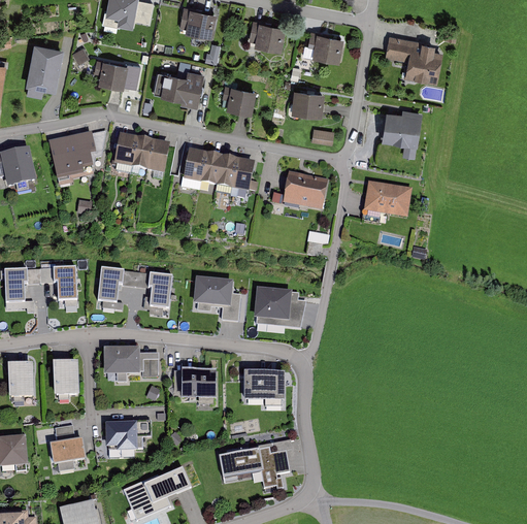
[(107,0),(106,8),(105,13),(119,15),(117,22),(119,23),(132,25),(134,18),(137,0),(107,0)]
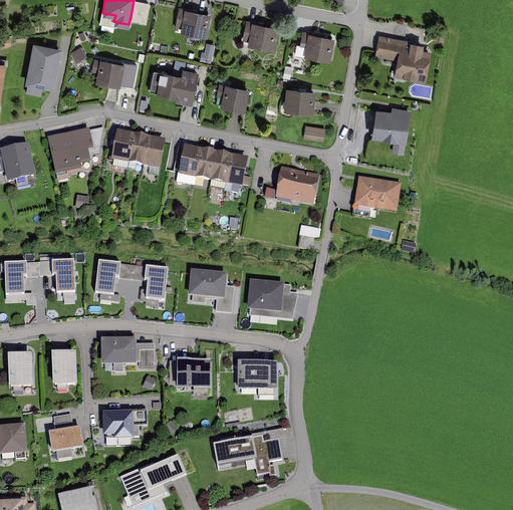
[(134,0),(131,17),(145,19),(149,0),(134,0)]
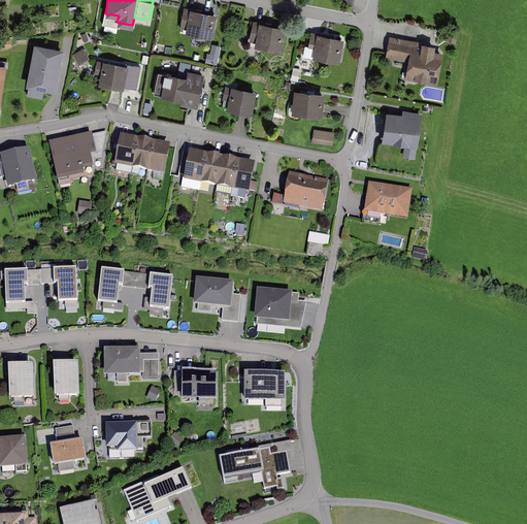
[(216,9),(183,3),(179,24),(185,25),(184,29),(211,34),(216,9)]
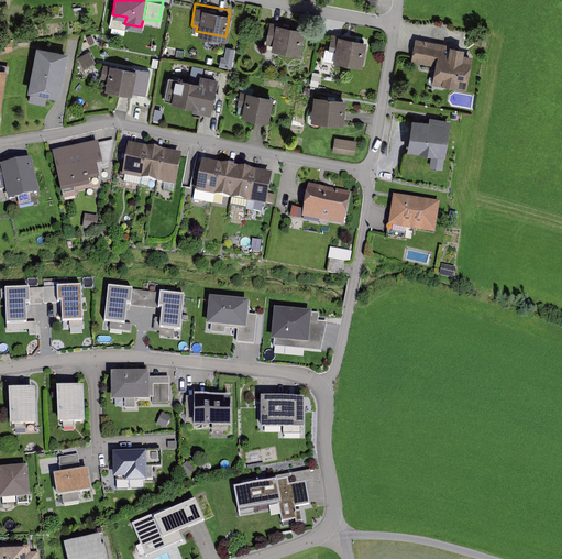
[(111,9),(109,22),(127,25),(127,24),(124,23),(127,17),(112,14),(113,9),(111,9)]
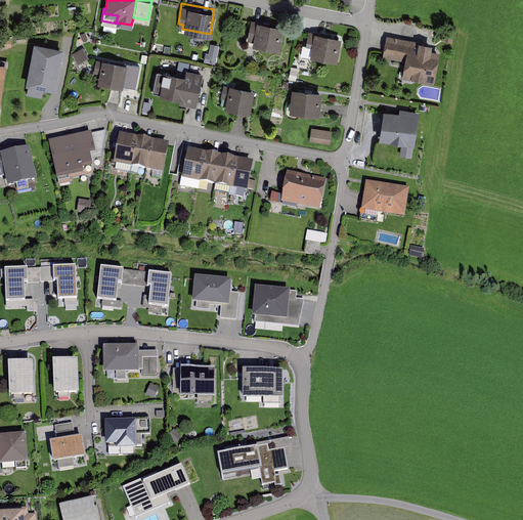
[(289,27),(256,19),(252,36),(257,38),(256,42),(284,47),(289,27)]
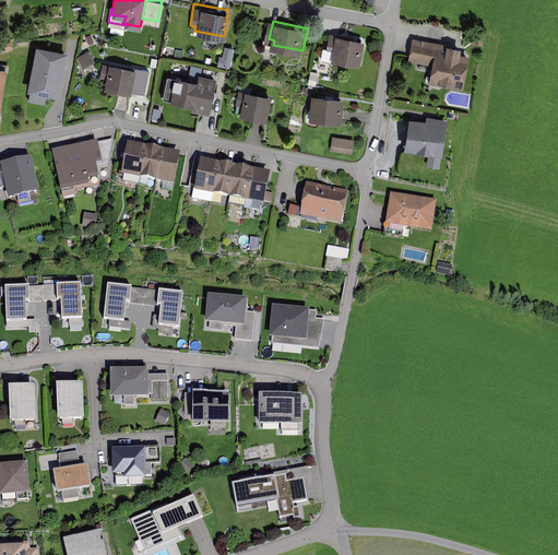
[(364,37),(335,32),(330,57),(359,62),(364,37)]
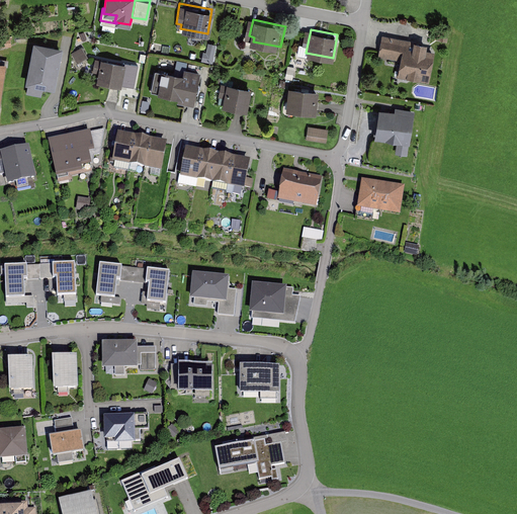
[(427,39),(381,31),(377,53),(400,57),(397,72),(428,78),(434,48),(426,46),(427,39)]
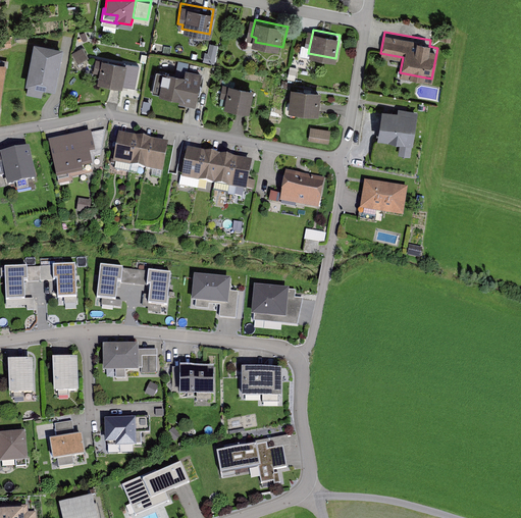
[(62,45),(33,39),(24,82),(28,82),(25,90),(40,93),(42,85),(54,88),(62,45)]
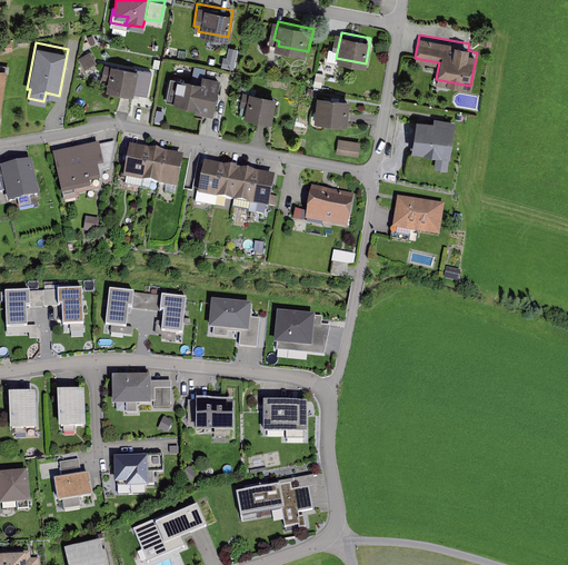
[(225,65),(235,66),(237,46),(227,45),(225,65)]
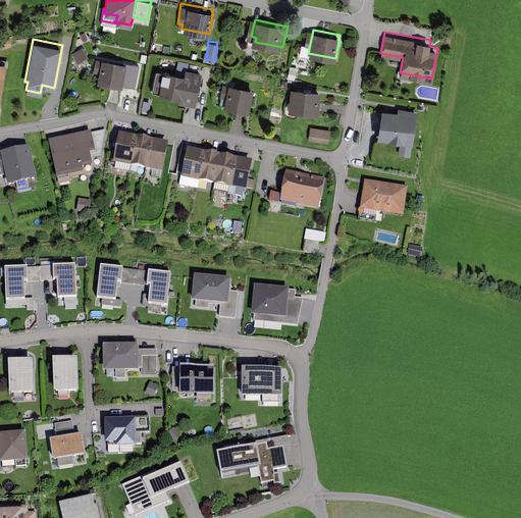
[(88,54),(82,43),(70,49),(76,60),(88,54)]
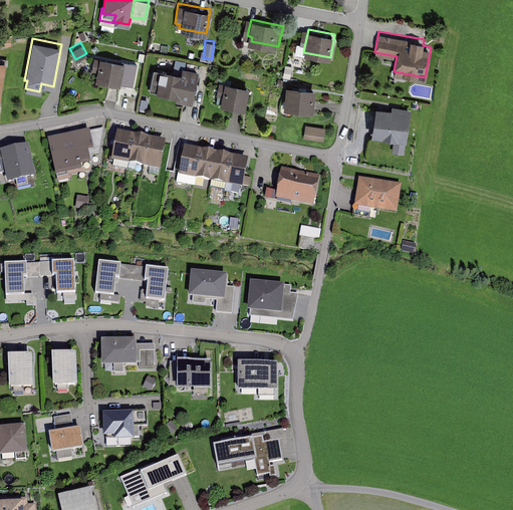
[(124,59),(99,55),(95,77),(119,82),(124,59)]
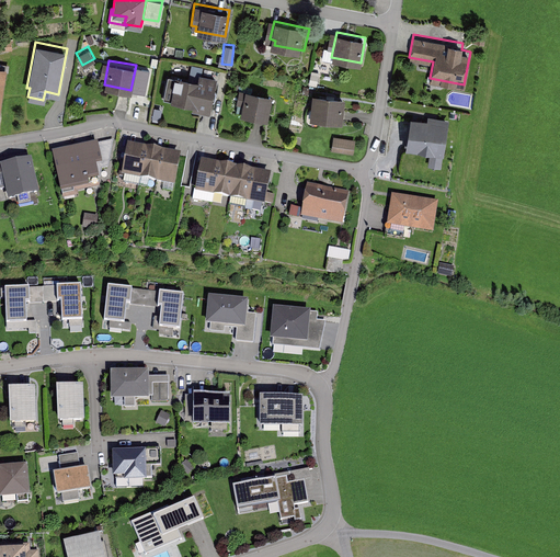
[(0,126),(9,66),(0,64),(0,126)]
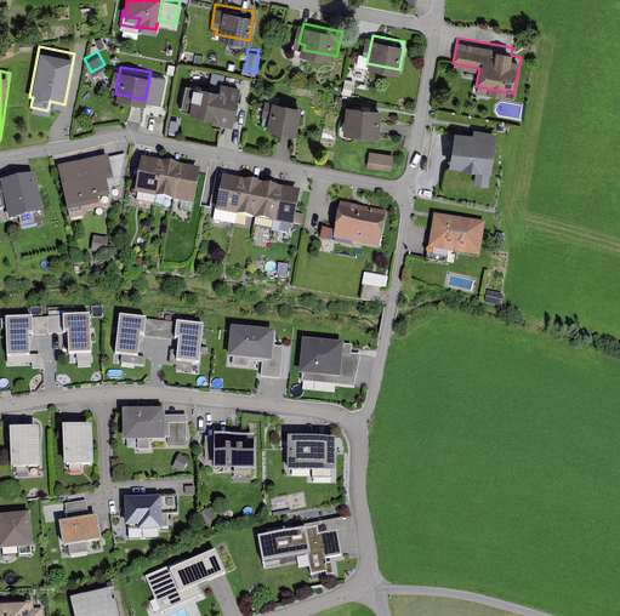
[(222,86),(200,83),(195,108),(219,113),(217,119),(237,123),(244,85),(223,81),(222,86)]
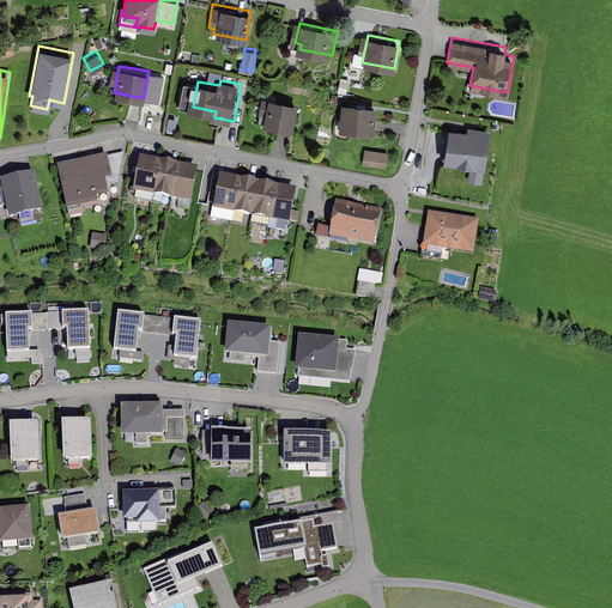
[(297,101),(267,96),(262,122),(292,128),(295,111),(297,101)]
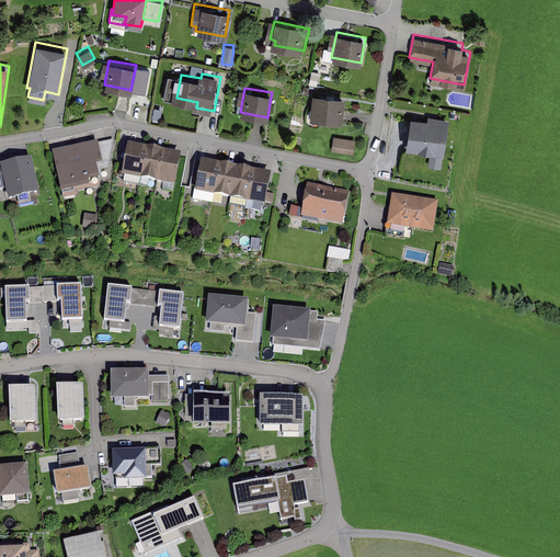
[(344,94),(311,91),(309,116),(342,120),(344,94)]
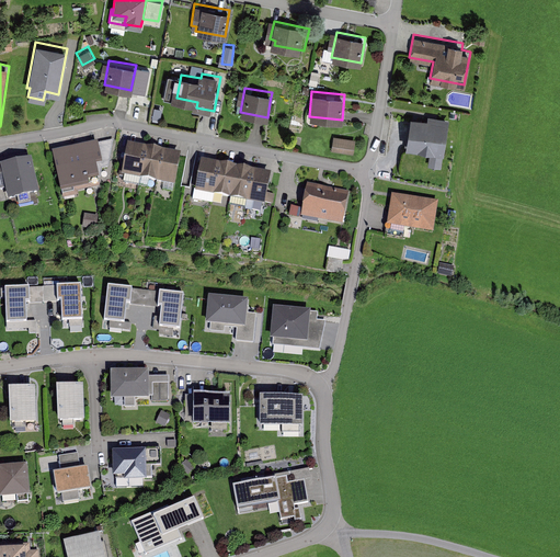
[(270,102),(267,117),(287,122),(290,105),(270,102)]
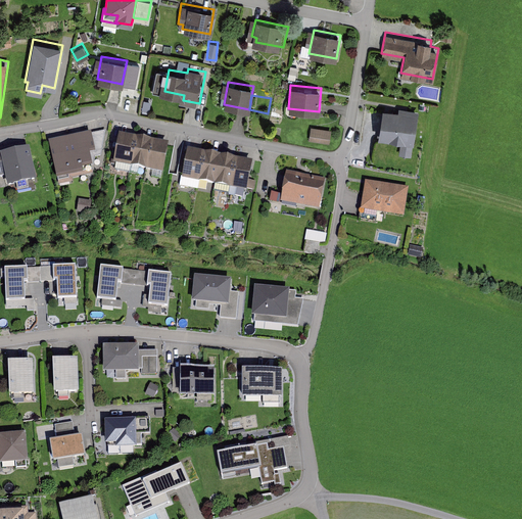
[(398,108),(383,106),(378,136),(413,142),(419,107),(398,104),(398,108)]
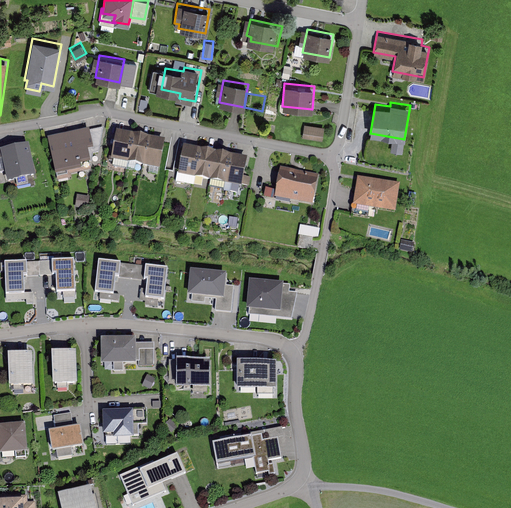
[(323,124),(304,121),(302,134),(322,137),(323,124)]
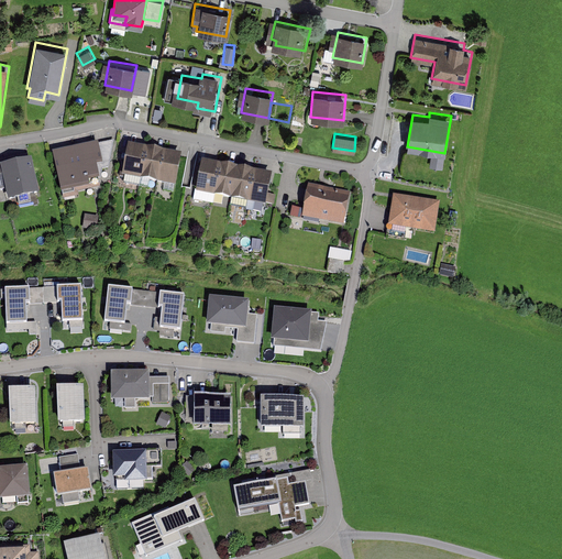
[(145,143),(128,140),(121,172),(140,175),(145,143)]
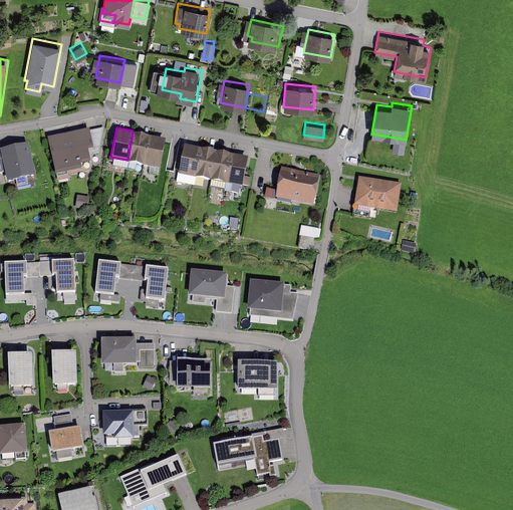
[(92,131),(53,139),(60,170),(98,162),(92,131)]
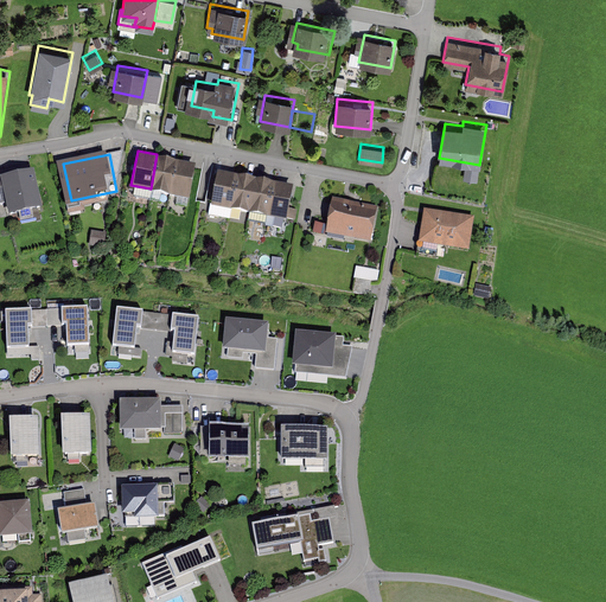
[(170,192),(176,158),(157,154),(151,189),(170,192)]
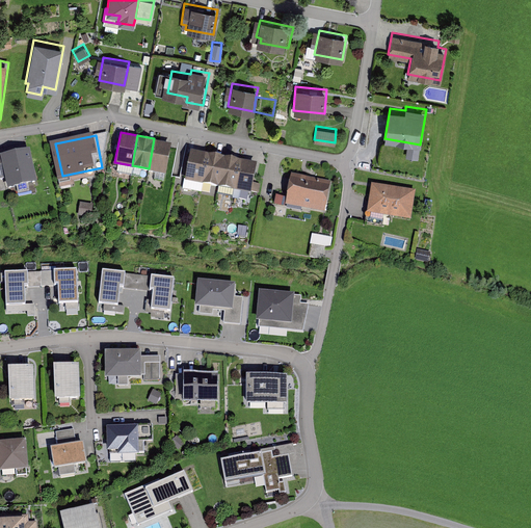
[(23,138),(0,142),(0,178),(32,173),(23,138)]
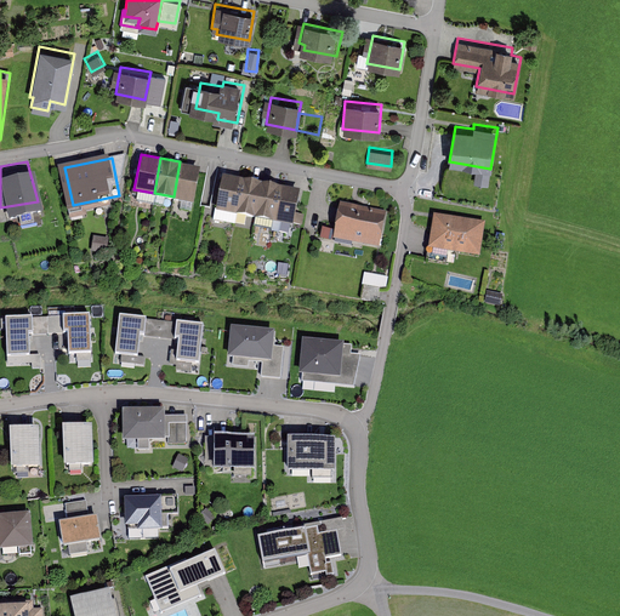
[(174,197),(193,200),(199,165),(180,161),(174,197)]
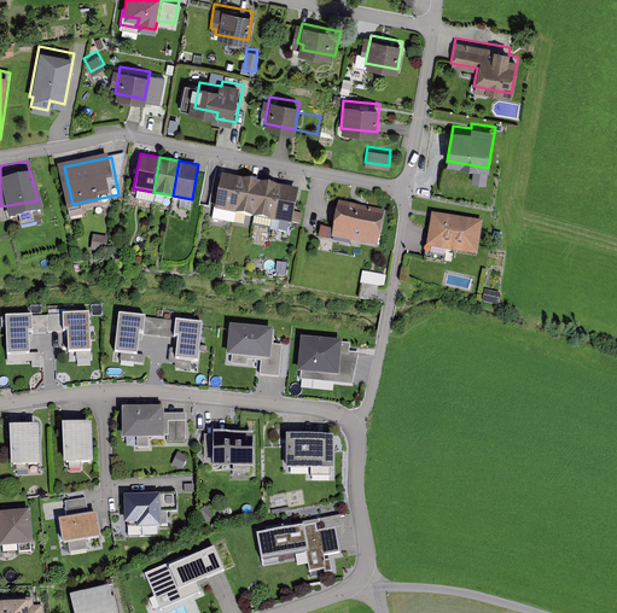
[(240,175),(221,171),(214,206),(233,210),(240,175)]
